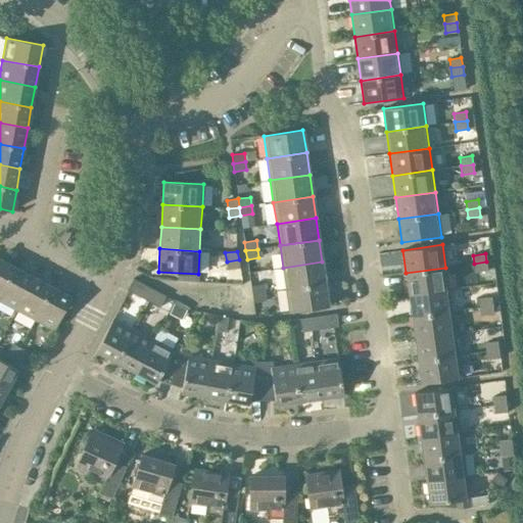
[(0,295),(15,268),(0,258),(0,295)]
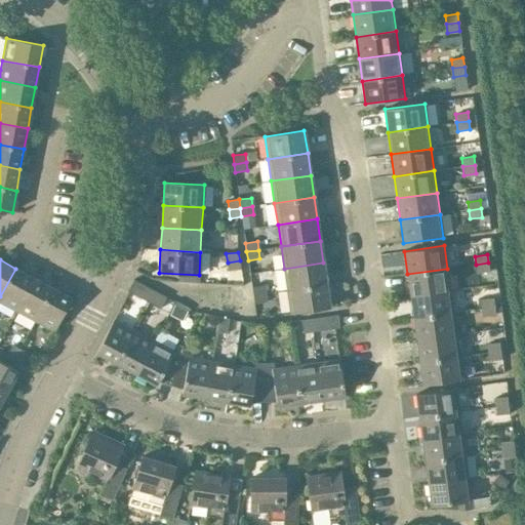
[(228,263),(229,271),(241,269),(240,260),(228,263)]
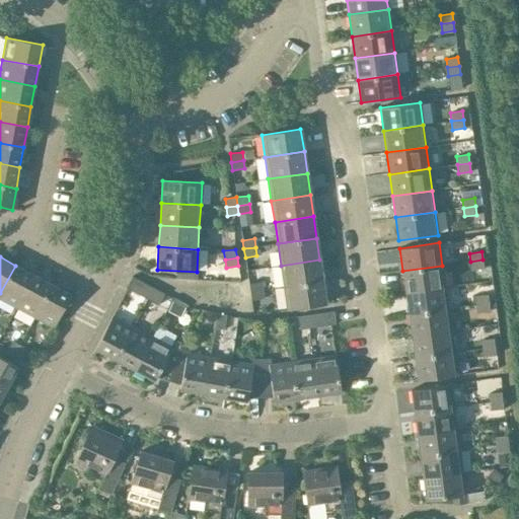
[(281,266),(284,287),(322,282),(319,260),(281,266)]
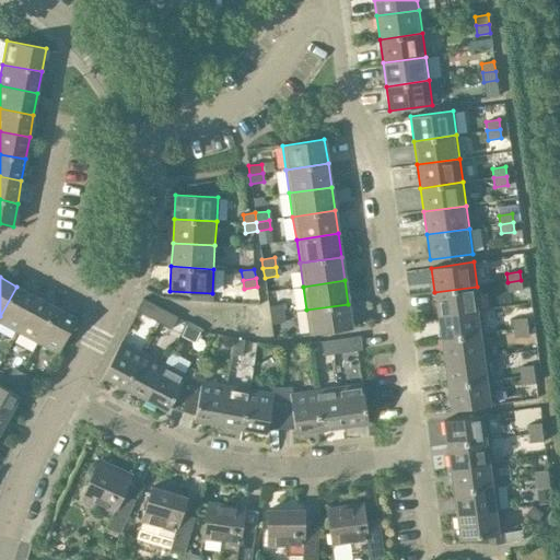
[(508,282),(510,291),(523,290),(521,280),(508,282)]
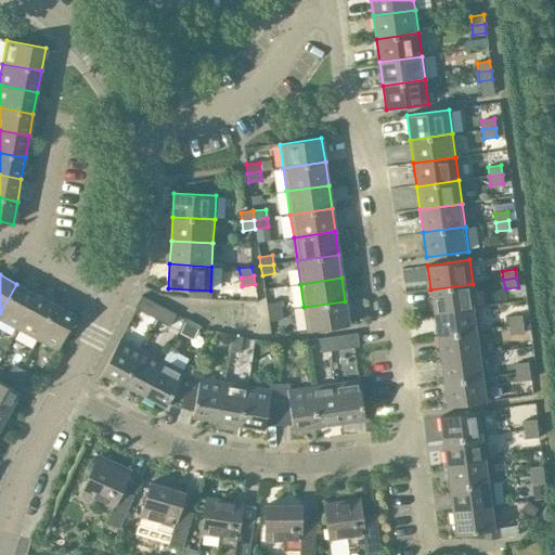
[(0,313),(0,320),(17,328),(36,294),(16,284),(0,313)]
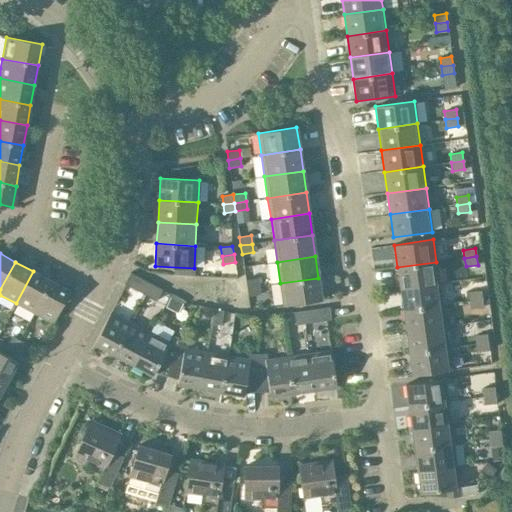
[(397,267),(400,289),(439,283),(436,262),(397,267)]
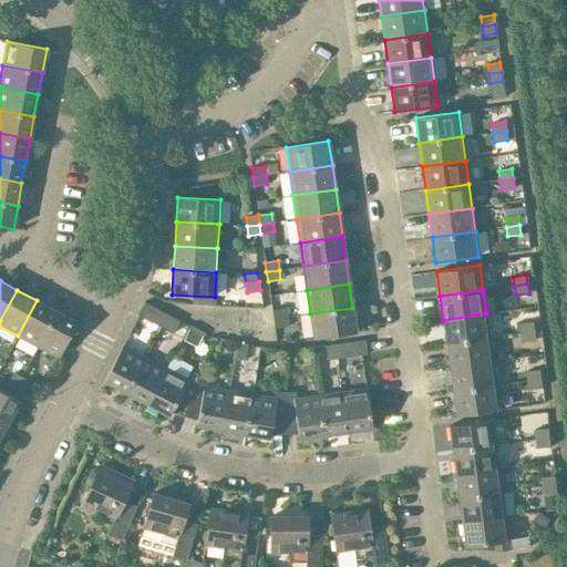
[(18,336),(38,347),(57,311),(37,300),(18,336)]
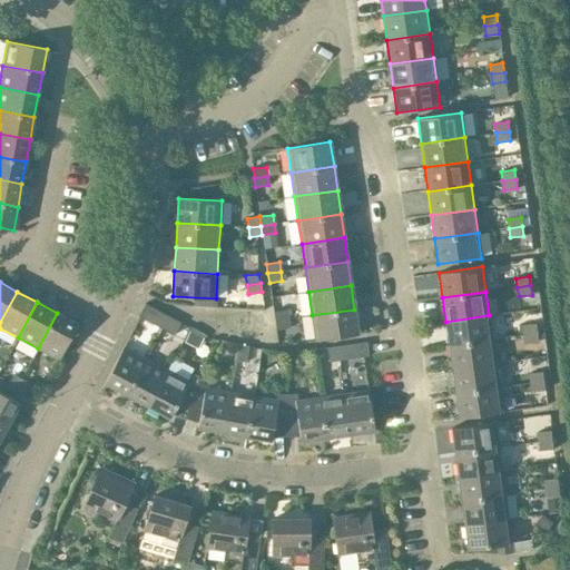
[(138,316),(165,331),(172,317),(145,304),(138,316)]
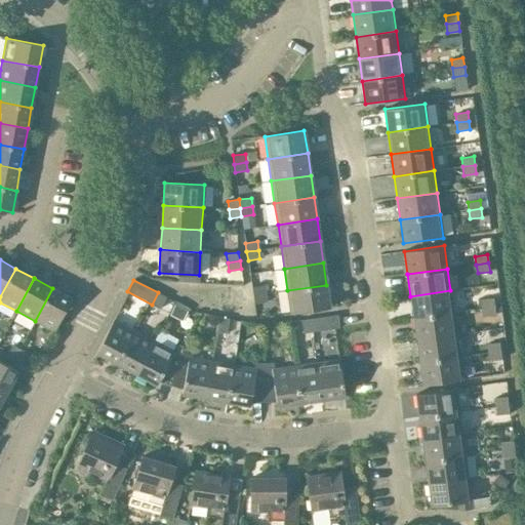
[(253,295),(265,293),(264,285),(251,287),(253,295)]
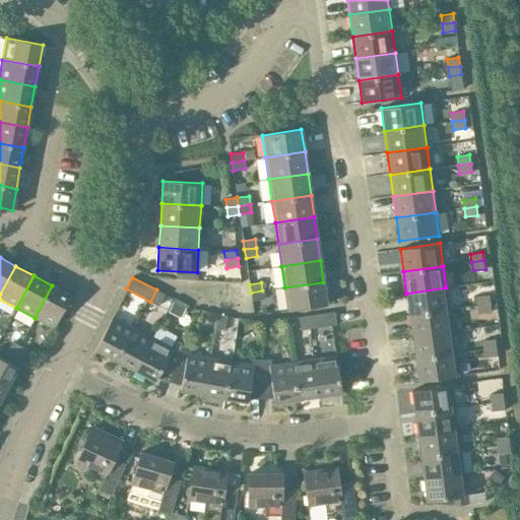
[(284,287),(287,311),(327,305),(323,282),(284,287)]
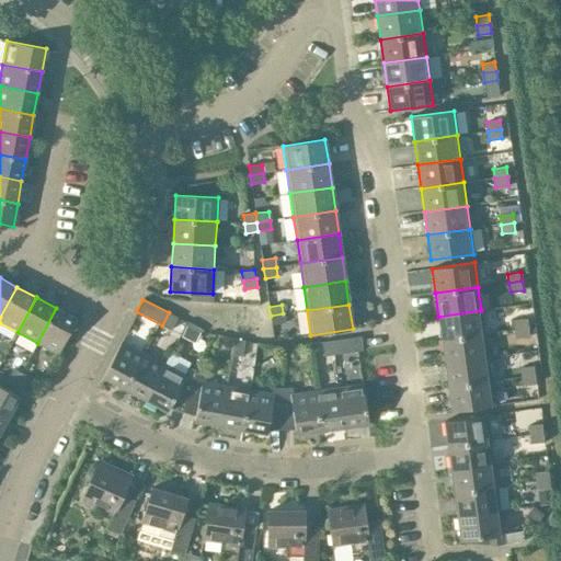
[(37,343),(58,354),(77,319),(56,308),(37,343)]
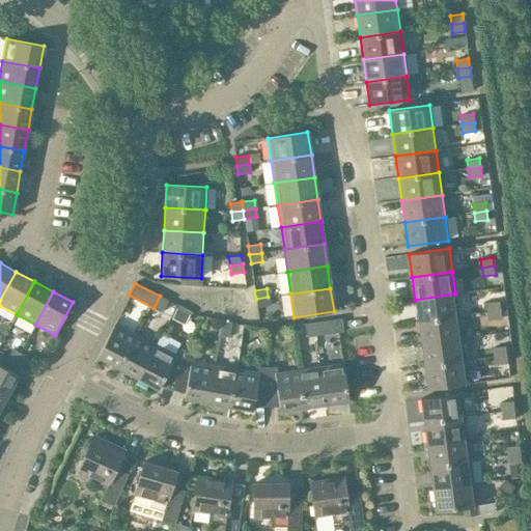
[(415,300),(418,322),(458,316),(455,294),(415,300)]
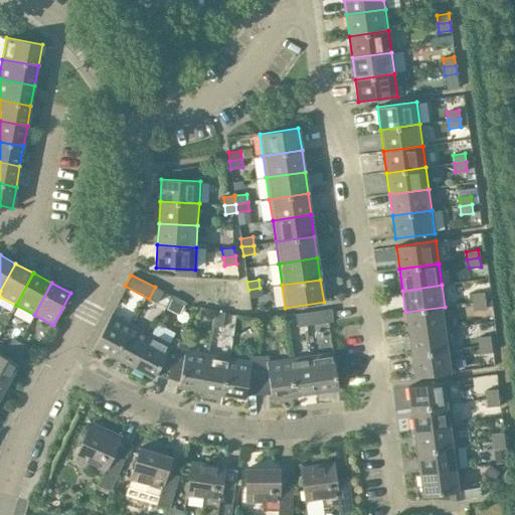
[(149,299),(157,303),(163,292),(155,287),(149,299)]
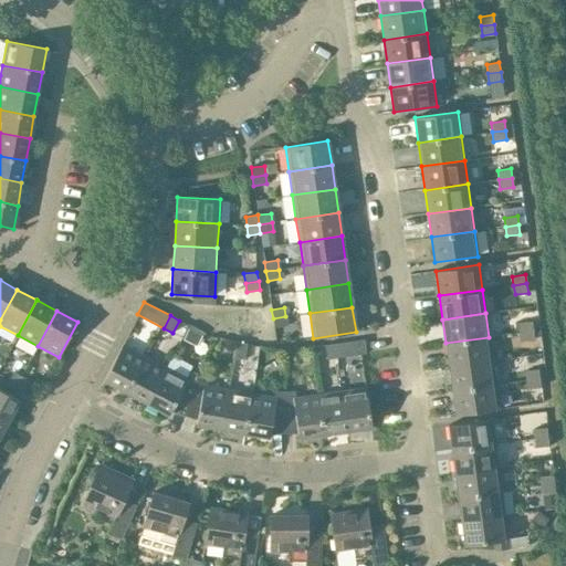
[(273,318),(274,327),(287,326),(285,316),(273,318)]
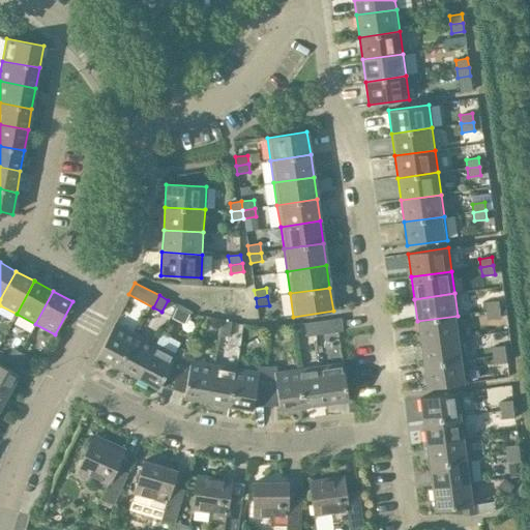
[(486,302),(487,312),(499,310),(498,301),(486,302)]
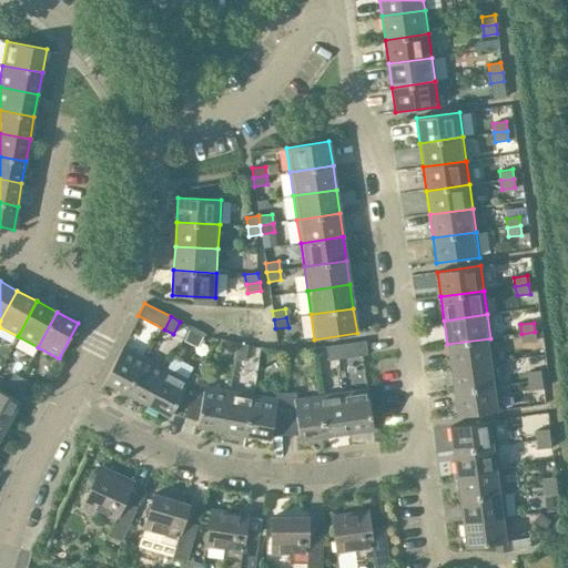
[(521,334),(524,343),(536,341),(535,332),(521,334)]
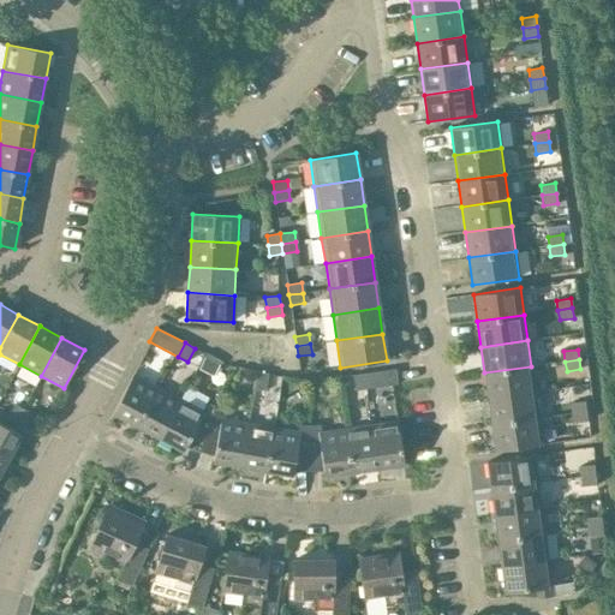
[(484,372),(488,398),(535,392),(531,366),(484,372)]
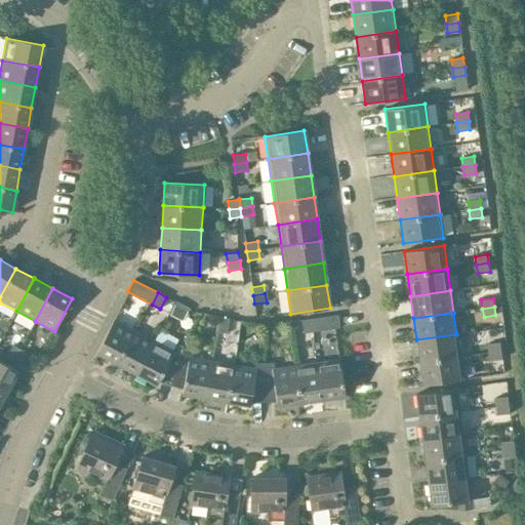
[(311,319),(313,332),(339,328),(337,315),(311,319)]
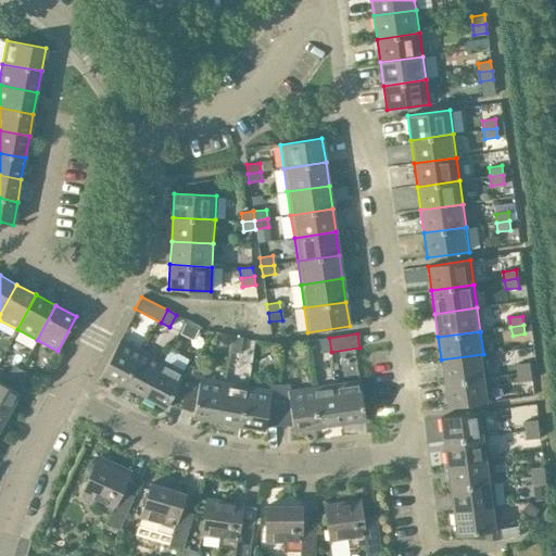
[(230,351),(240,353),(242,338),(232,336),(230,351)]
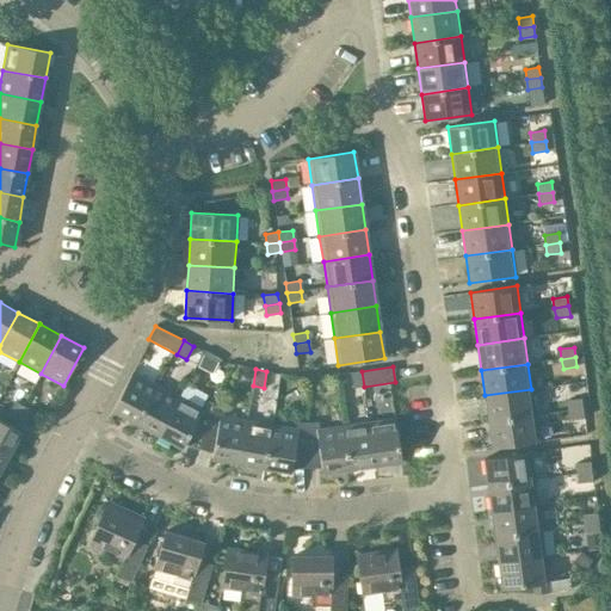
[(350,372),(352,388),(364,387),(362,371),(350,372)]
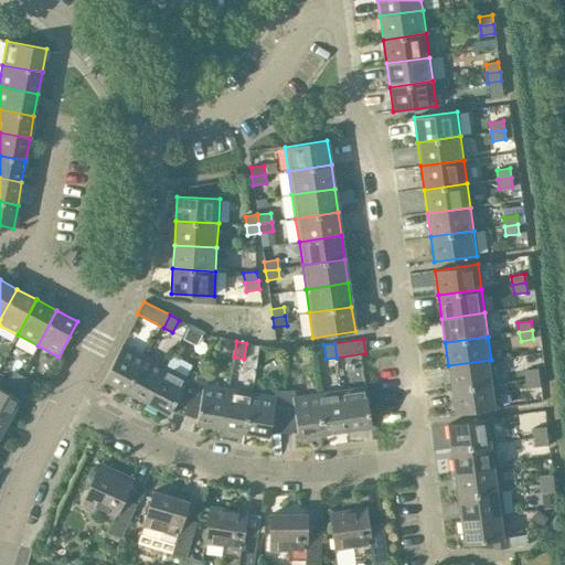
[(104,380),(126,392),(145,355),(123,344),(104,380)]
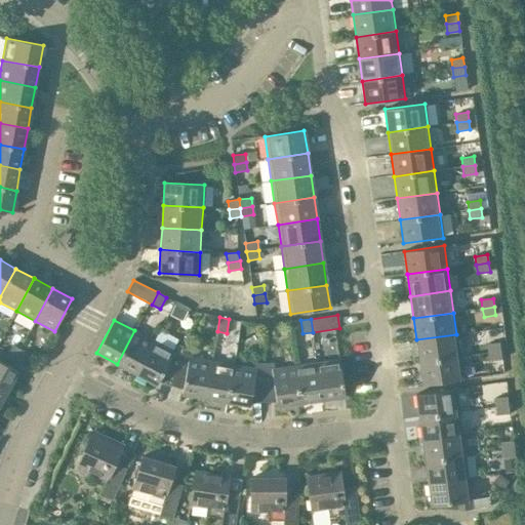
[(117,364),(136,374),(154,341),(134,330),(117,364)]
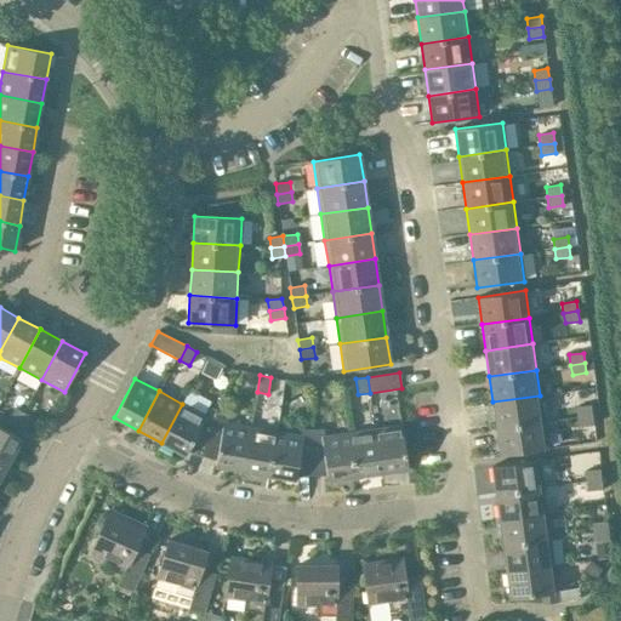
[(493,402),(496,428),(543,421),(540,396),(493,402)]
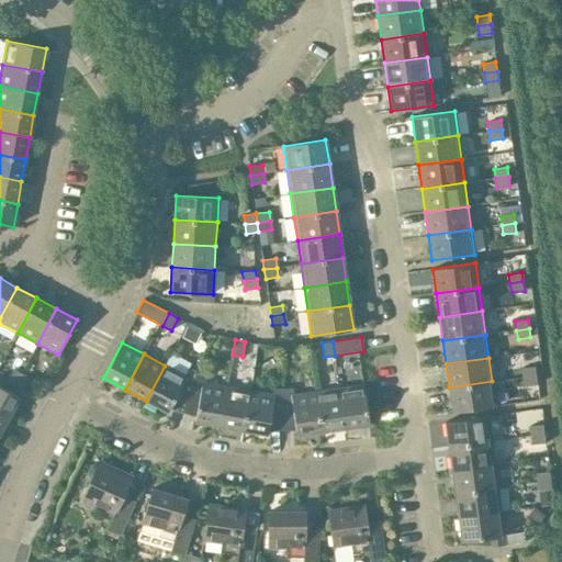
[(170,408),(183,413),(197,373),(188,370),(184,375),(165,366),(146,401),(168,412),(170,408)]
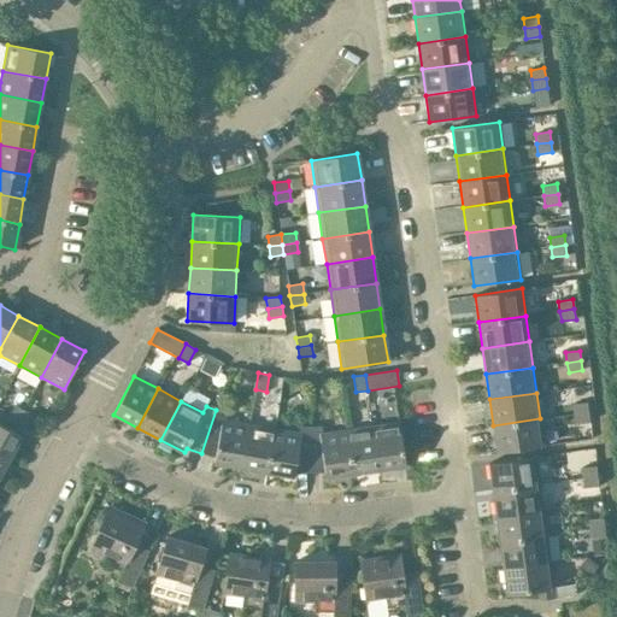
[(573,404),(574,415),(588,412),(587,403),(573,404)]
